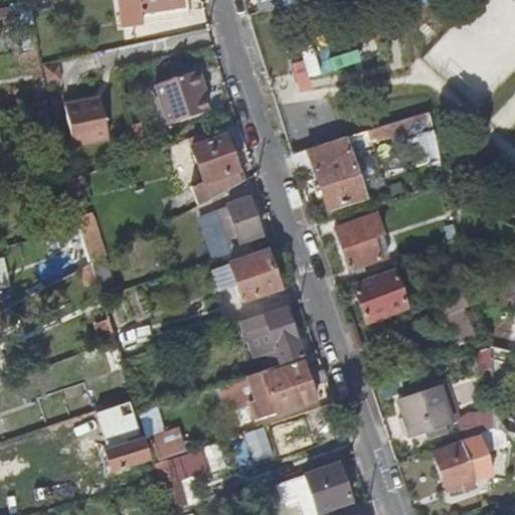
[(12,23),(12,27),(34,23),(31,5),(29,0),(25,0),(8,3),(9,8),(12,23)]
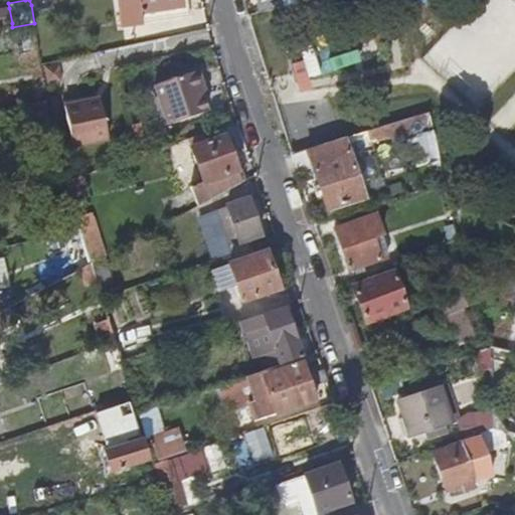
[(117,0),(121,28),(142,24),(140,13),(182,8),(180,0),(117,0)]
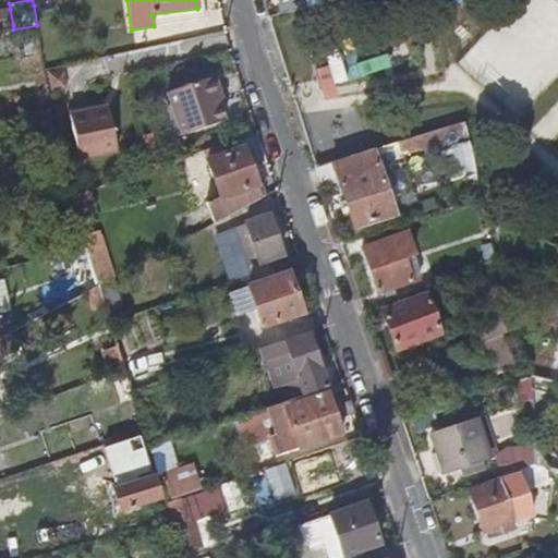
[(204,19),(201,0),(195,0),(197,9),(152,14),(154,26),(204,19)]
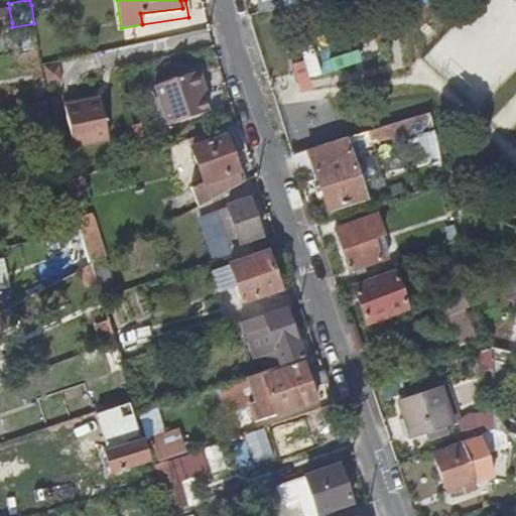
[(258,0),(261,11),(310,1),(309,0),(258,0)]
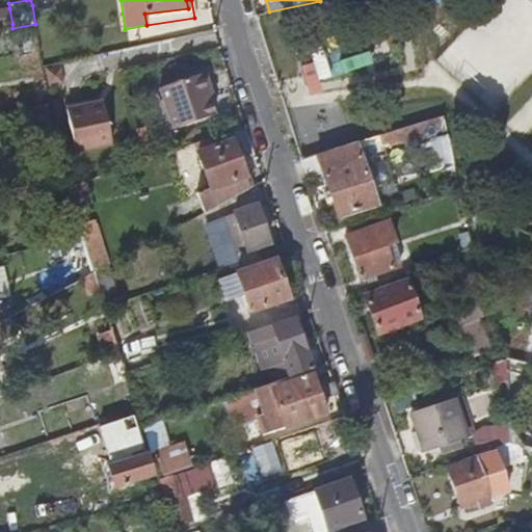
[(9,8),(0,9),(0,25),(12,24),(9,8)]
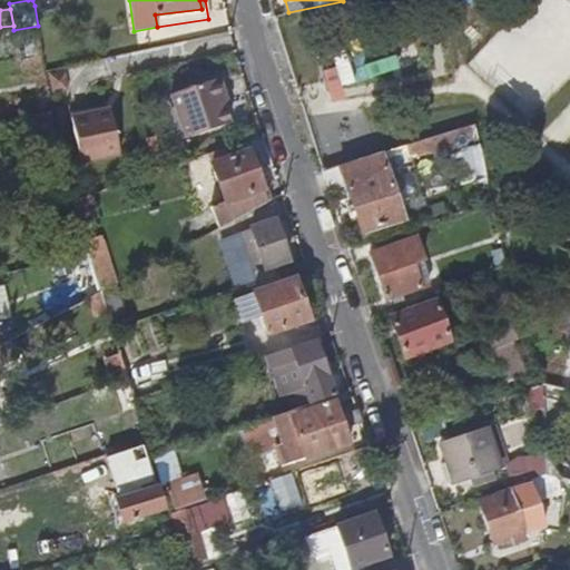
[(215,81),(222,109),(227,107),(219,80),(215,81)]
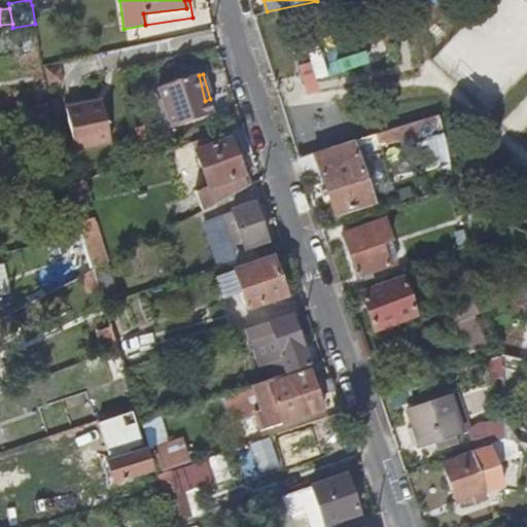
[(209,116),(205,101),(199,75),(146,88),(156,130),(209,116)]
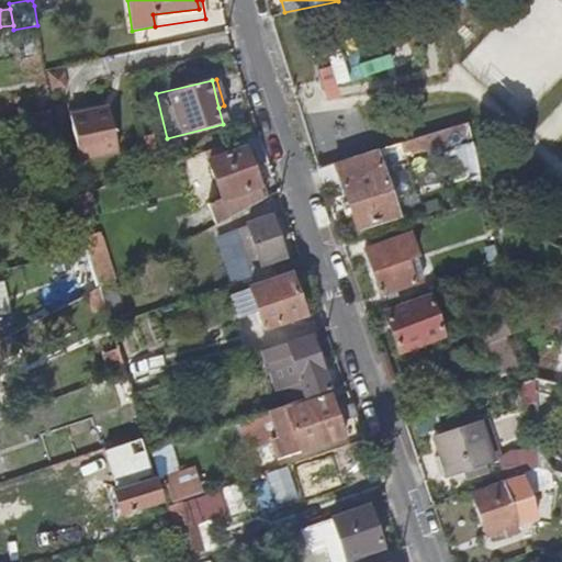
[(70,116),(91,111),(90,107),(69,111),(70,116)]
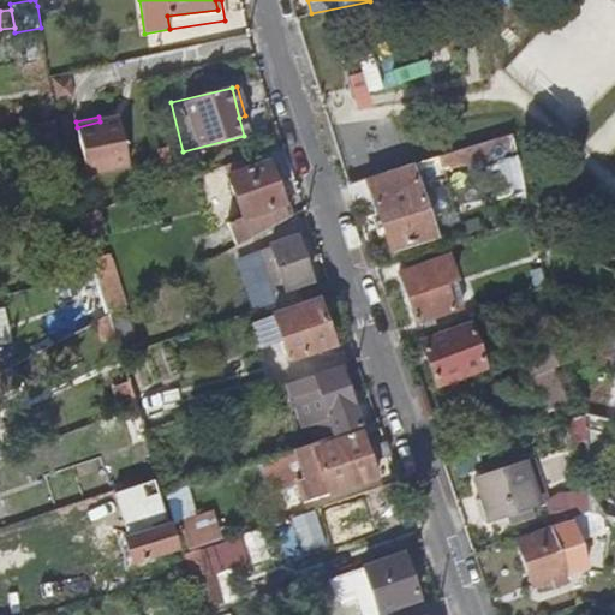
[(118,118),(100,121),(77,127),(88,177),(130,167),(118,118)]
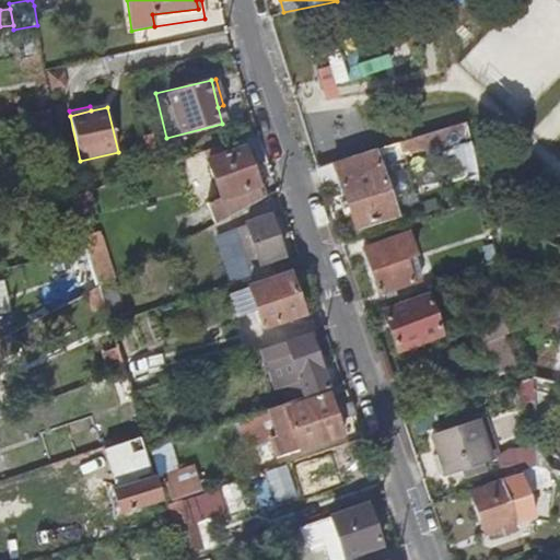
[(47,127),(45,111),(11,116),(14,133),(47,127)]
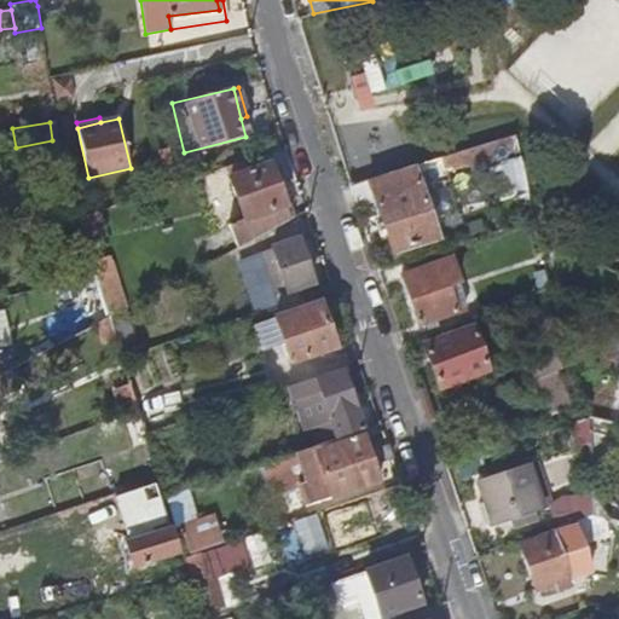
[(450,171),(493,157),(519,149),(515,136),(445,157),(450,171)]
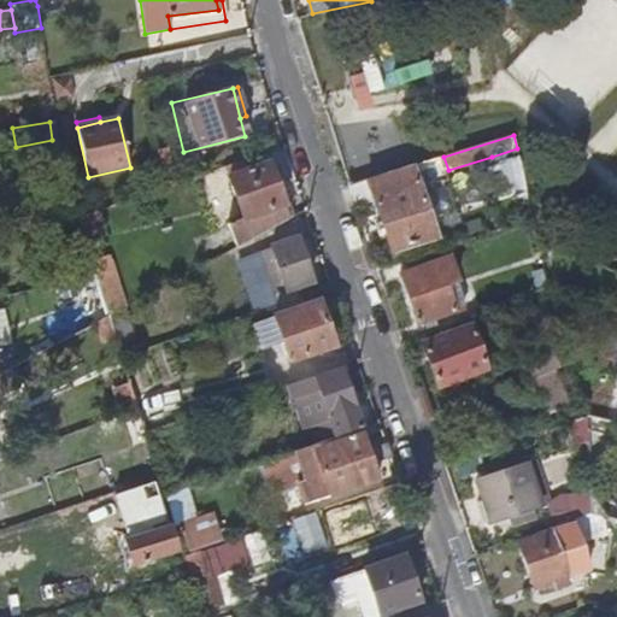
[(495,166),(519,159),(517,148),(492,157),(495,166)]
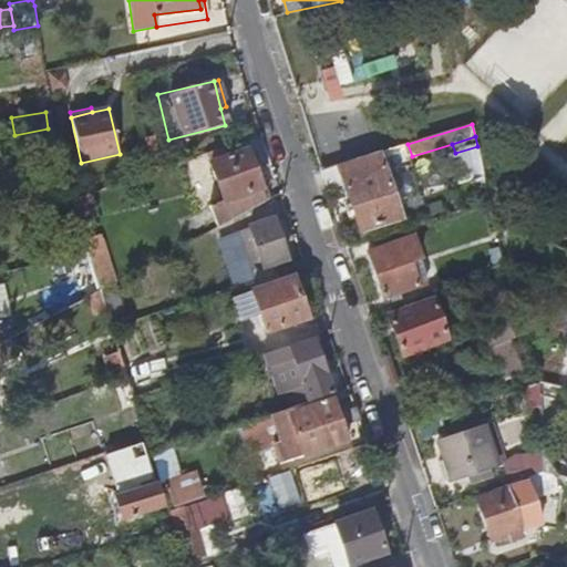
[(247,151),(244,141),(206,154),(210,165),(247,151)]
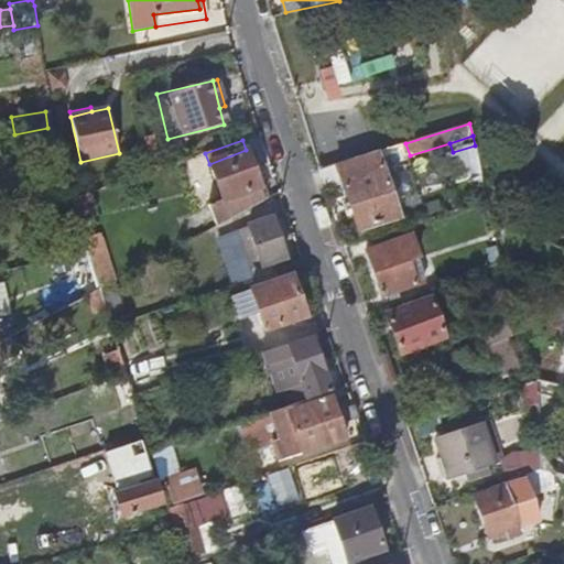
[(224,202),(259,188),(246,150),(209,164),(224,202)]
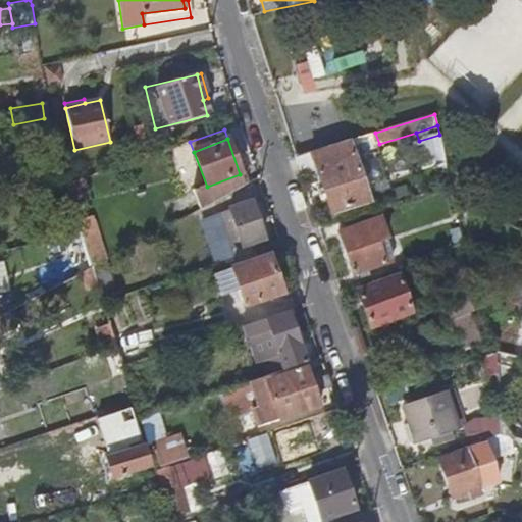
[(296,158),(302,174),(317,169),(332,213),(370,201),(356,157),(359,156),(354,140),(296,158)]
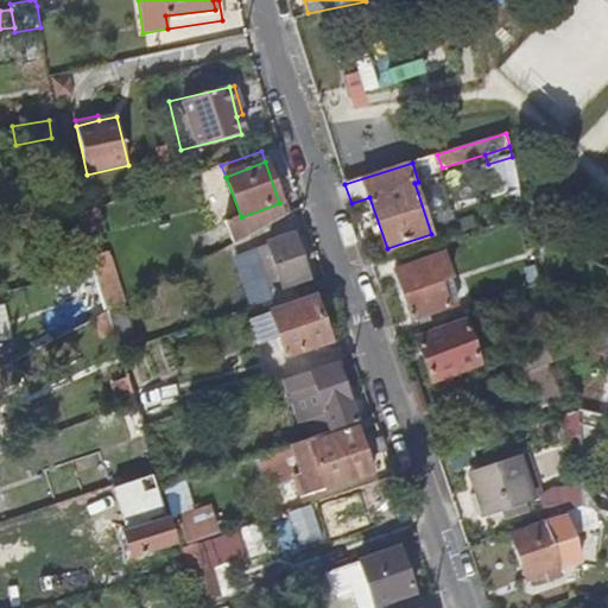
[(248,235),(284,217),(279,203),(241,217),(248,235)]
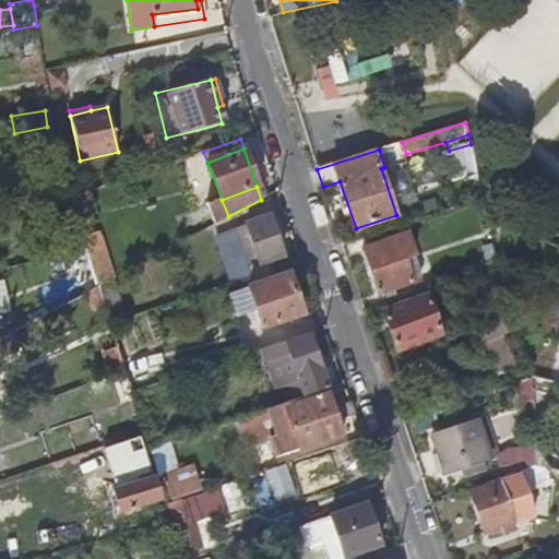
[(95,213),(88,192),(71,198),(74,209),(78,219),(95,213)]
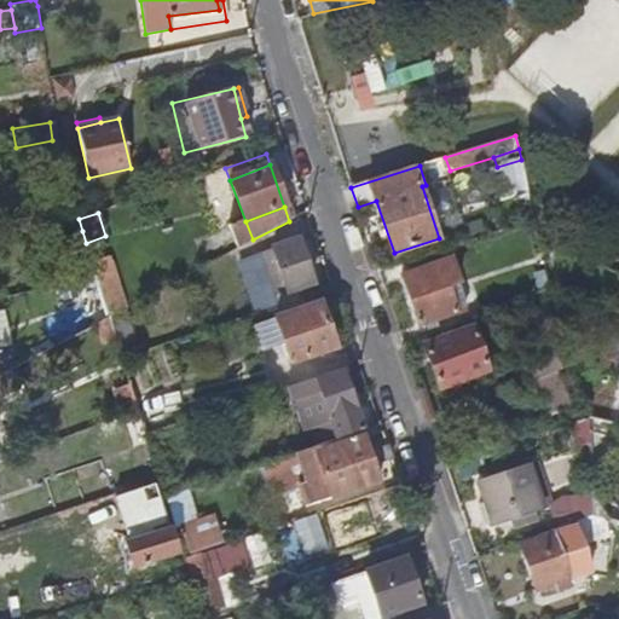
[(313,285),(299,242),(259,254),(272,298),(313,285)]
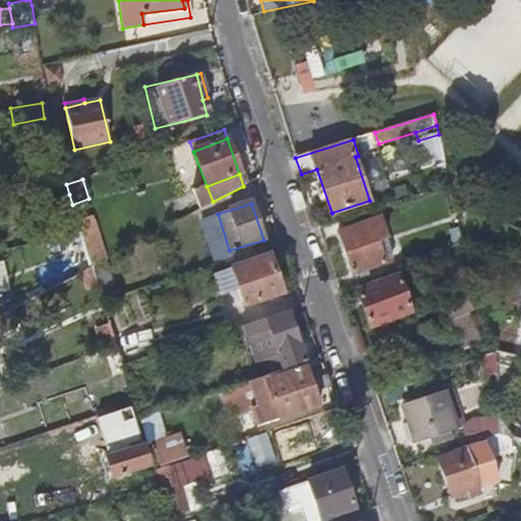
[(377,240),(386,236),(380,219),(351,227),(352,230),(338,234),(352,275),(386,264),(384,261),(377,240)]
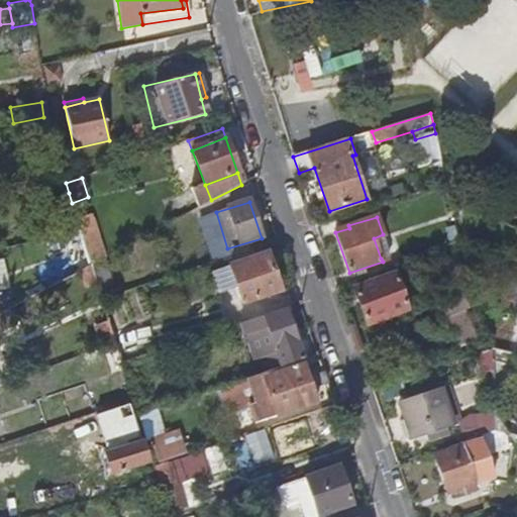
[(390,255),(383,234),(374,238),(381,259),(390,255)]
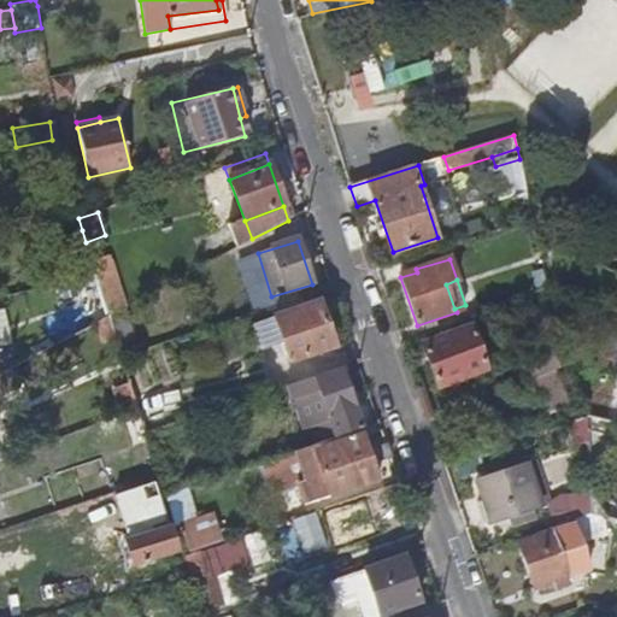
[(318,304),(275,317),(289,362),(333,348),(318,304)]
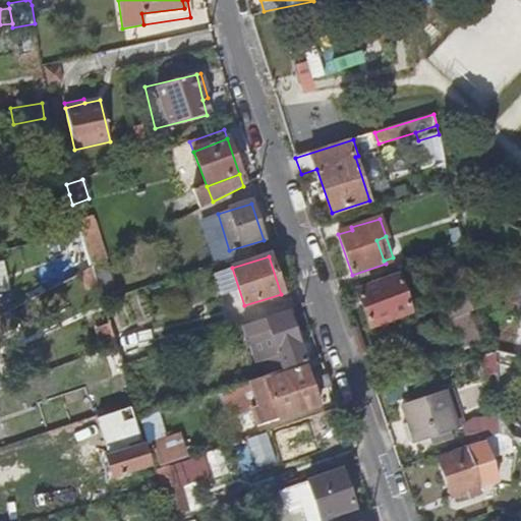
[(93,268),(82,274),(87,288),(97,285),(93,268)]
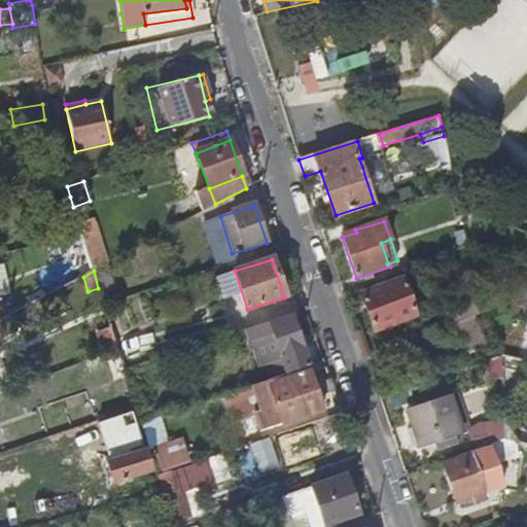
[(416,315),(402,280),(362,294),(375,329),(416,315)]
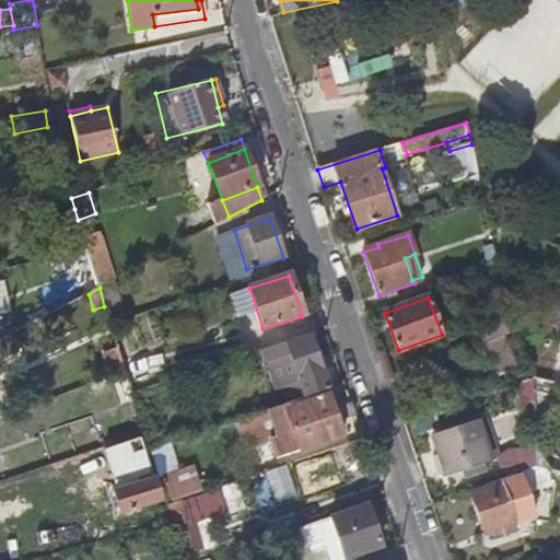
[(488,339),(506,331),(500,316),(480,325),(488,339)]
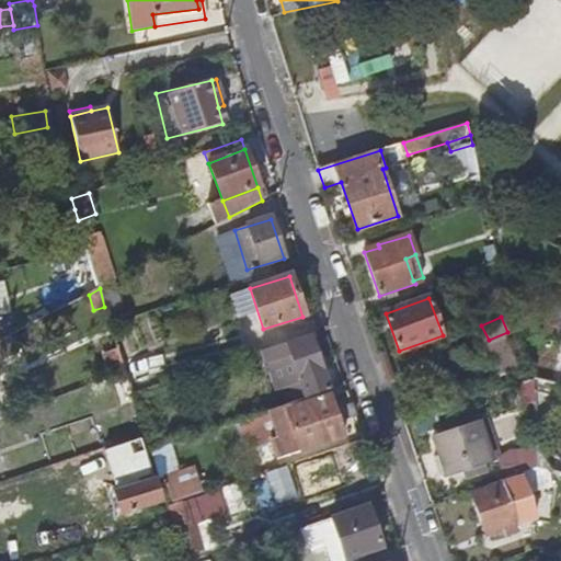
[(310,338),(262,354),(274,393),(281,391),(286,407),(329,392),(310,338)]
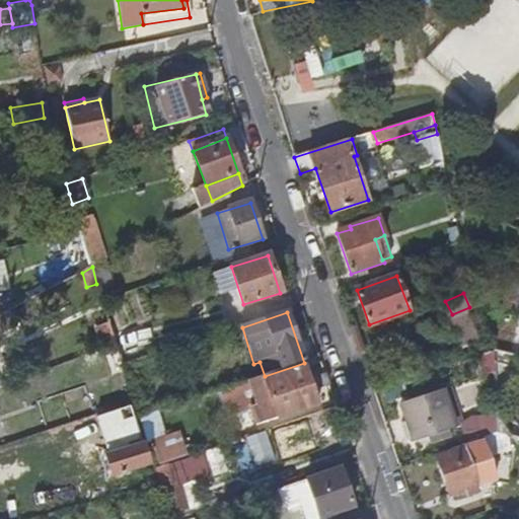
[(95,328),(102,351),(116,345),(109,324),(95,328)]
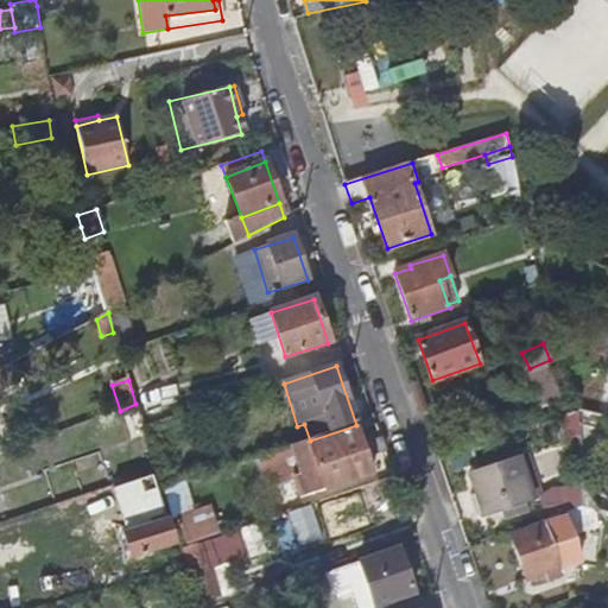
[(135,404),(120,411),(124,419),(139,415),(135,404)]
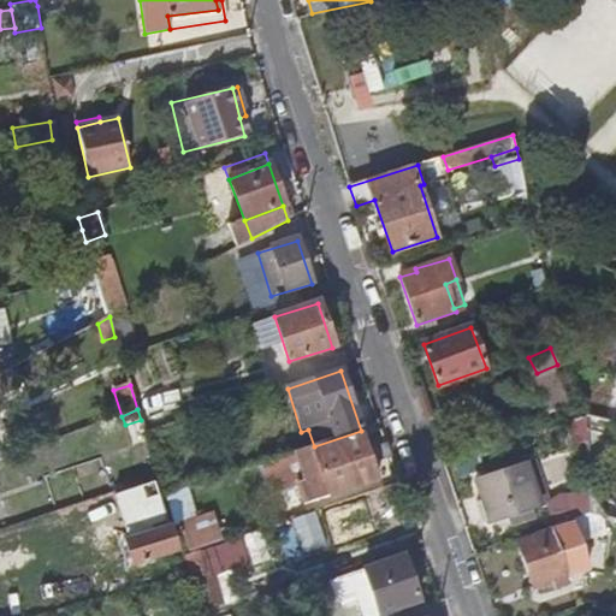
[(314,446),(312,448),(321,477),(333,474),(339,493),(377,480),(361,431),(314,446)]
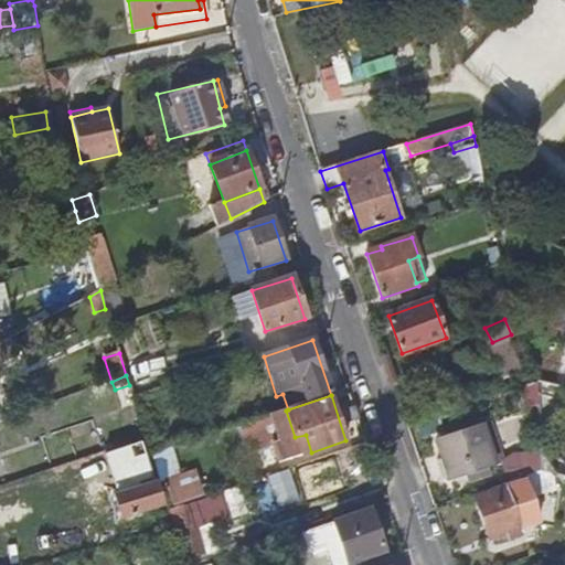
[(497,464),(481,422),(437,438),(452,480),(497,464)]
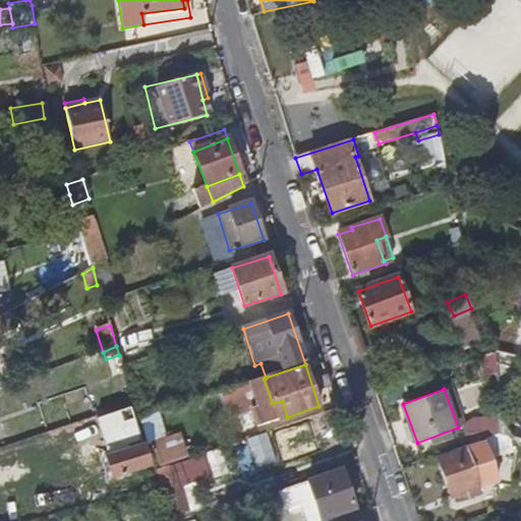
[(510,430),(520,433),(520,410),(520,414),(513,413),(510,430)]
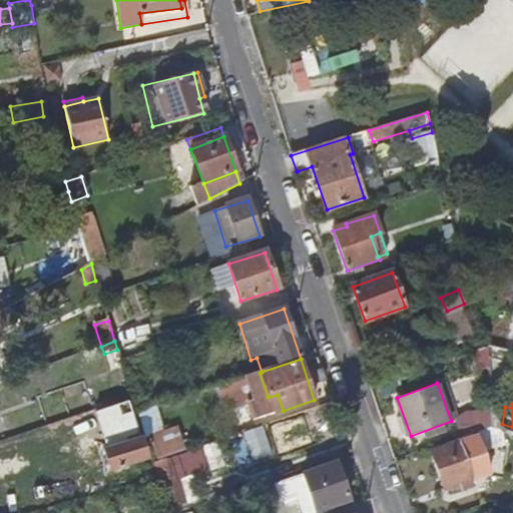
[(490,427),(489,407),(468,415),(474,433),(490,427)]
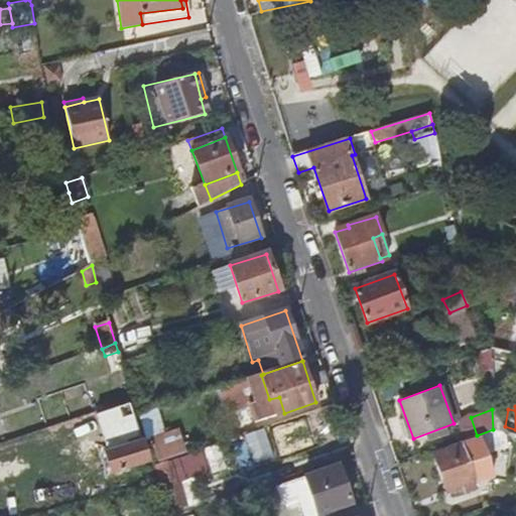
[(243,418),(248,435),(273,427),(267,410),(243,418)]
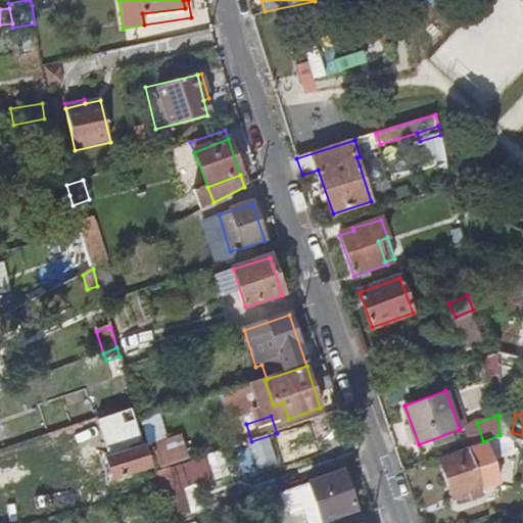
[(482,441),(463,447),(465,452),(438,460),(452,498),(478,489),(468,458),(485,452),(482,441)]
